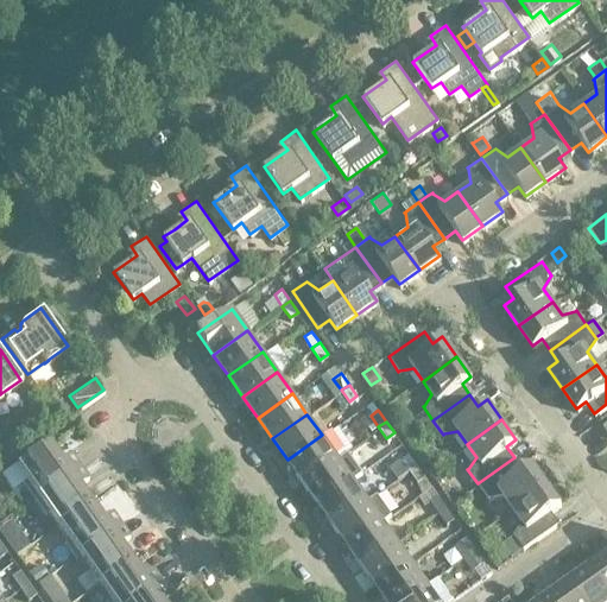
[(336,456),(322,435),(288,460),(302,481),(336,456)]
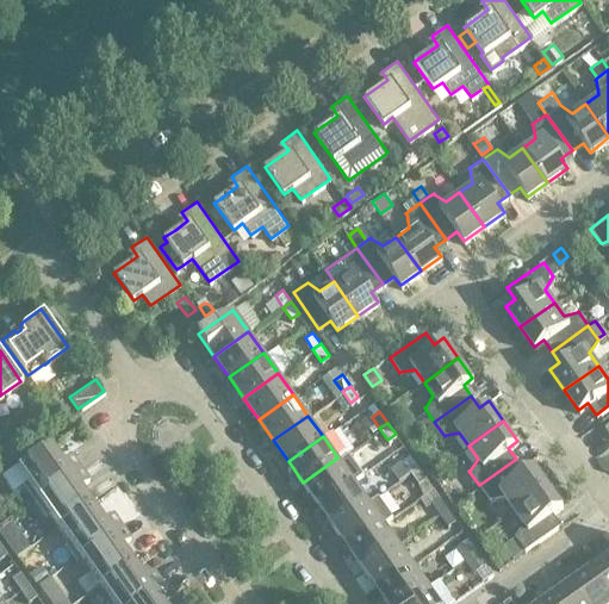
[(22,481),(32,497),(79,465),(69,452),(60,459),(48,442),(16,465),(25,479),(22,481)]
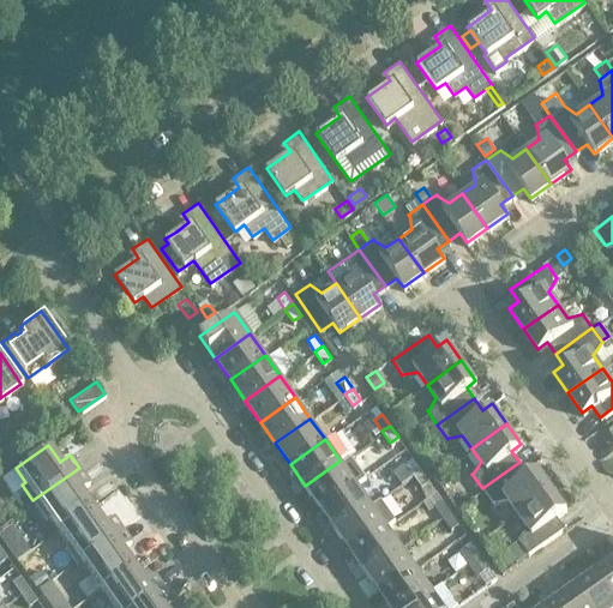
[(349,453),(340,461),(305,486),(320,506),(354,482),(365,475),(349,453)]
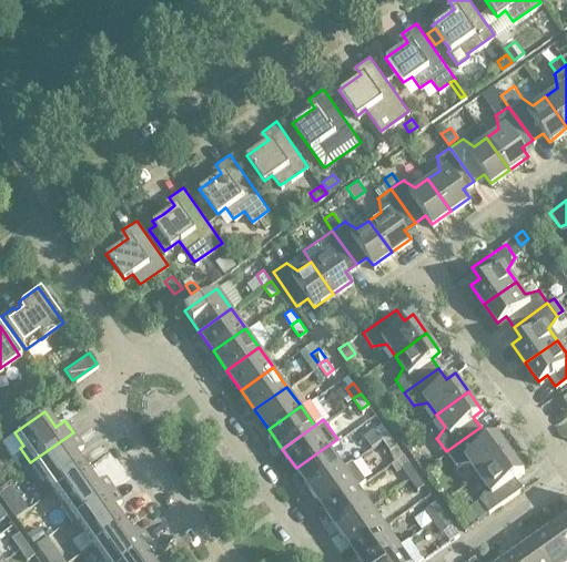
[(388,432),(381,421),(374,427),(382,438),(388,432)]
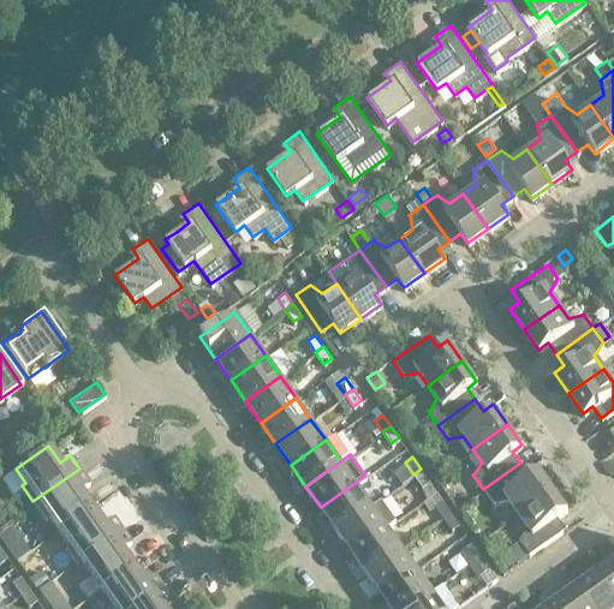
[(528,475),(520,463),(483,489),(494,505),(495,505),(507,500),(517,513),(552,488),(537,467),(528,475)]
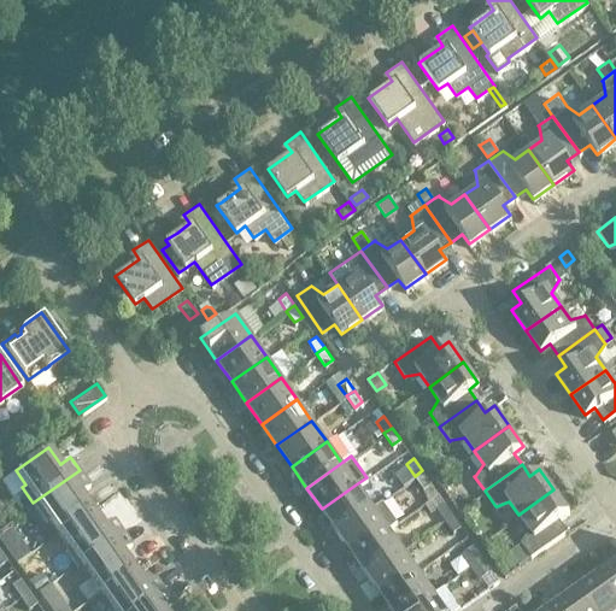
[(88,483),(80,470),(33,503),(45,520),(48,517),(58,530),(91,506),(80,491),(88,483)]
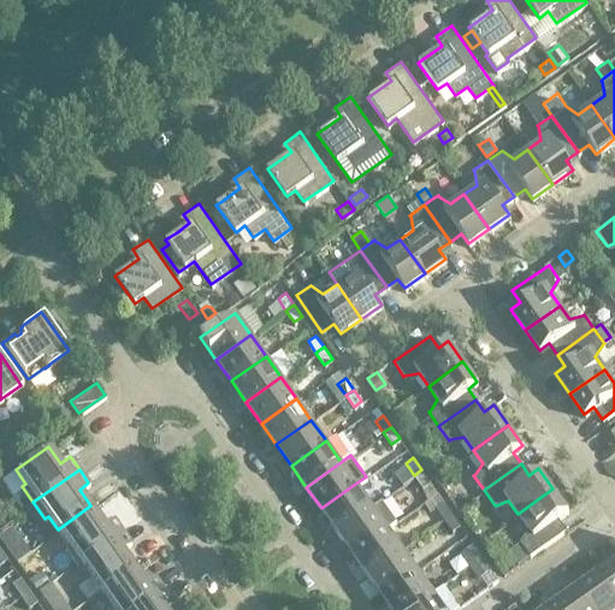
[(430,481),(421,469),(414,475),(421,486),(430,481)]
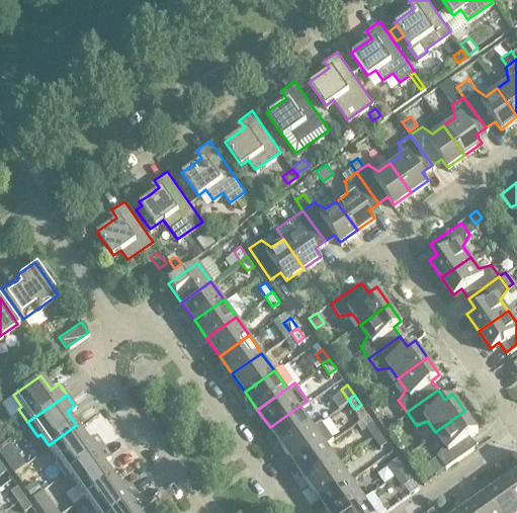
[(312,425),(298,407),(270,427),(282,445),(312,425)]
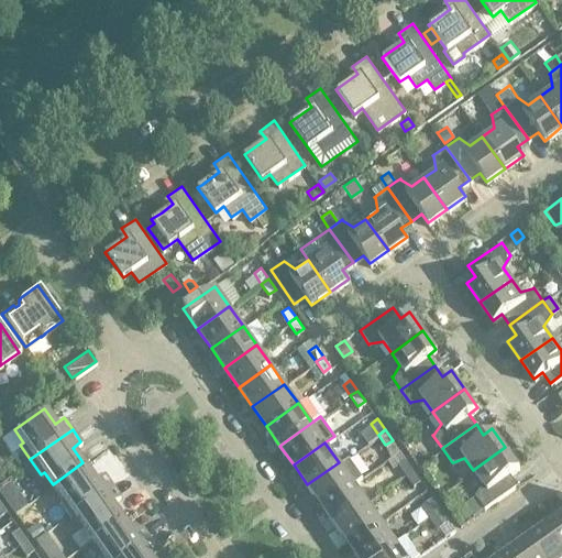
[(518,466),(505,447),(473,470),(482,482),(475,493),(474,493),(483,506),(517,483),(509,472),(518,466)]
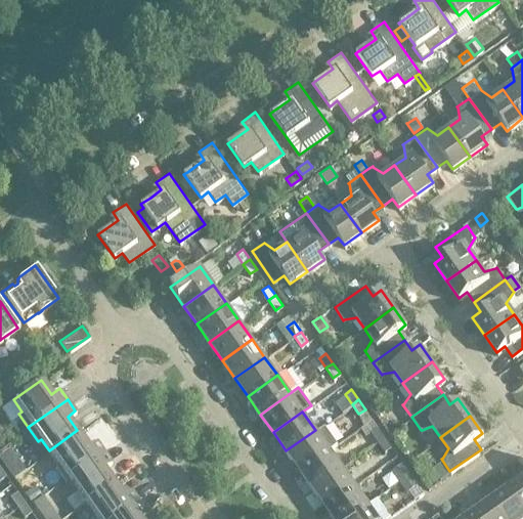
[(323,424),(315,430),(286,450),(298,469),(328,447),(337,441),(323,424)]
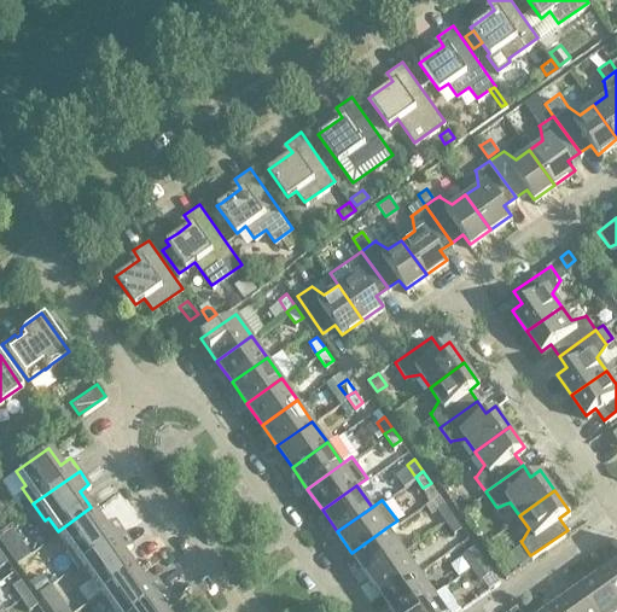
[(453,513),(444,502),(437,507),(444,519),(453,513)]
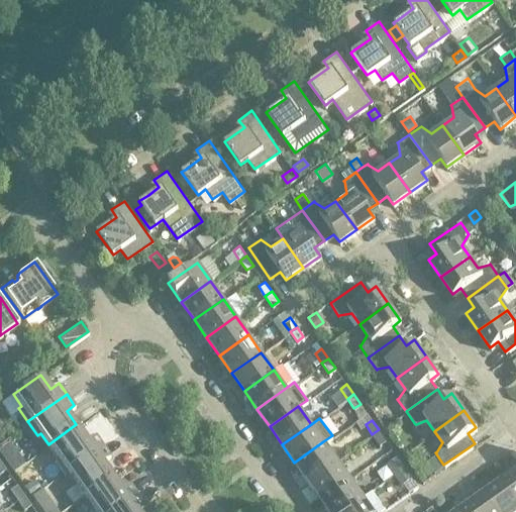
[(86,438),(76,424),(48,444),(56,455),(54,457),(63,471),(101,443),(94,432),(86,438)]
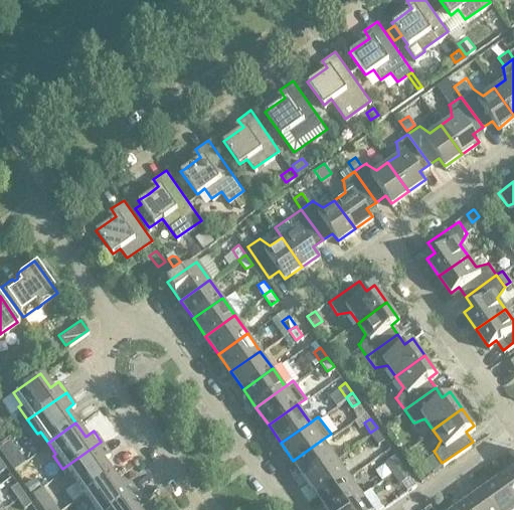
[(384,438),(377,428),(370,433),(377,443),(384,438)]
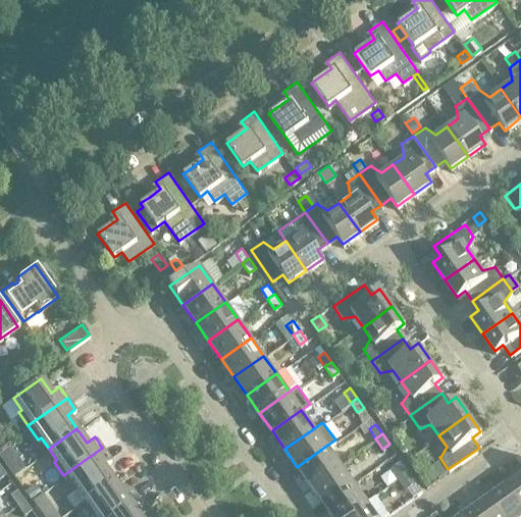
[(340,464),(326,446),(297,467),(310,484),(340,464)]
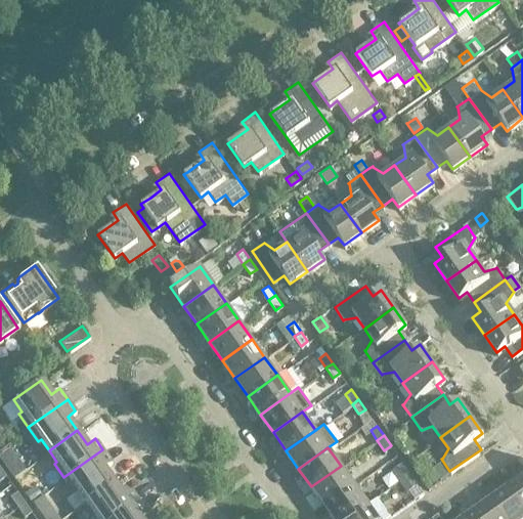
[(111,461),(102,449),(63,477),(73,491),(76,489),(84,501),(113,480),(102,466),(111,461)]
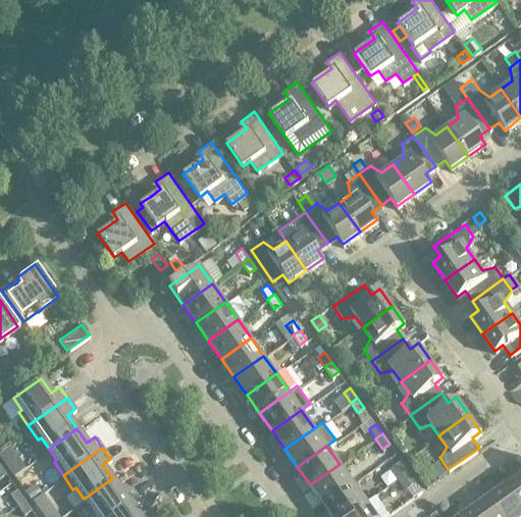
[(9,467),(13,473),(24,466),(20,460),(9,467)]
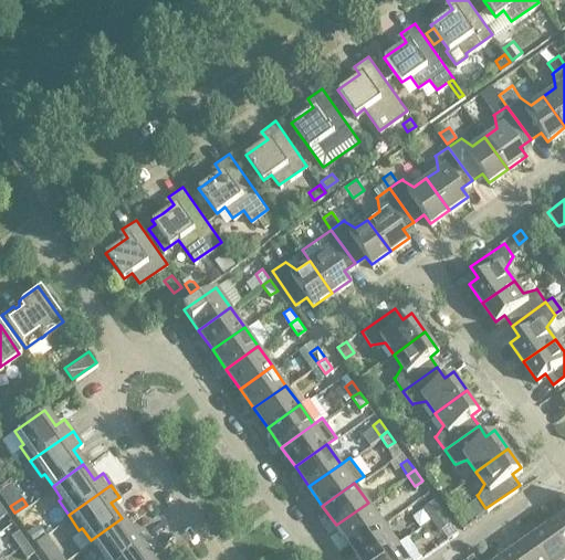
[(442,509),(435,498),(428,504),(435,514),(442,509)]
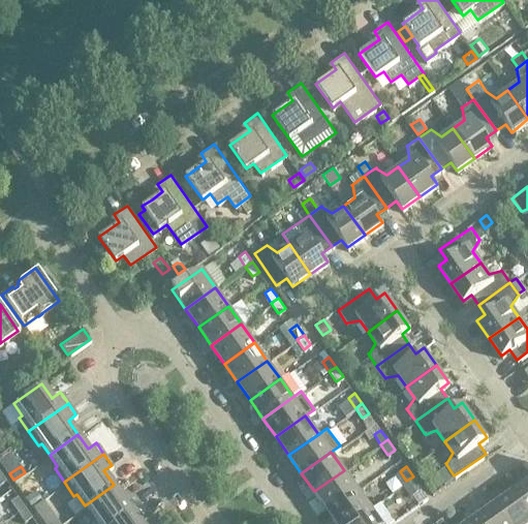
[(356,489),(344,470),(314,491),(327,510),(356,489)]
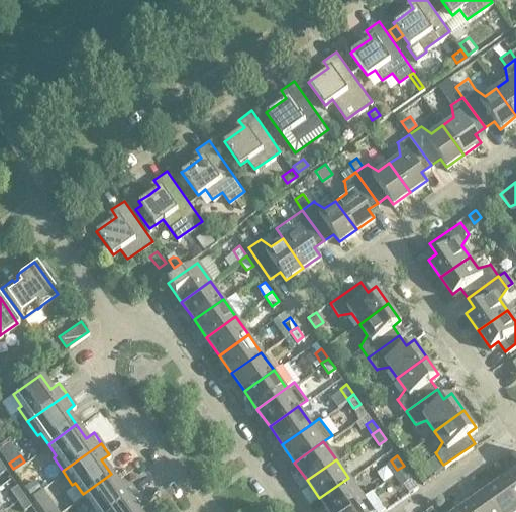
[(411,475),(404,466),(397,470),(404,480),(411,475)]
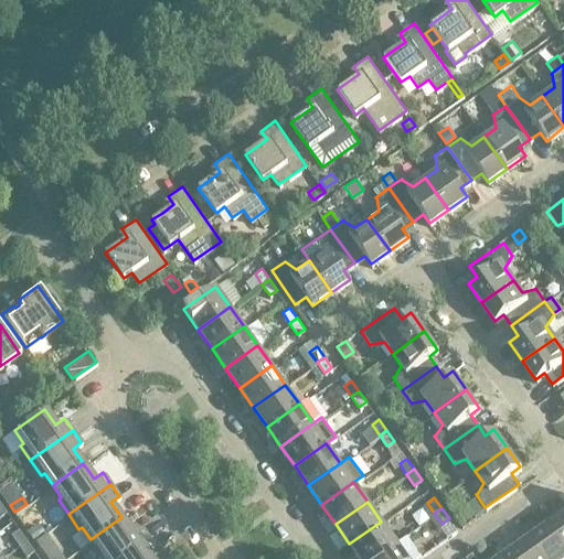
[(563,511),(549,523),(563,545),(563,511)]
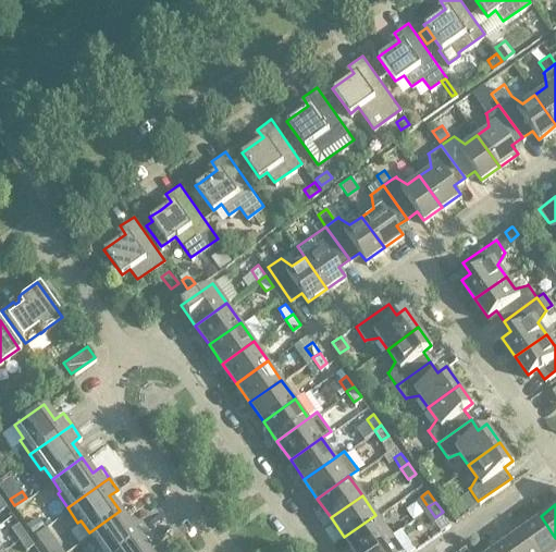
[(130,526),(120,511),(89,532),(98,544),(95,547),(98,551),(118,551),(147,531),(138,520),(130,526)]
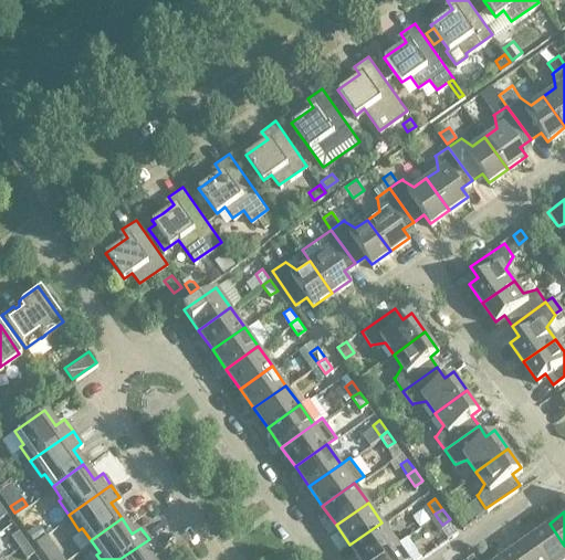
[(37,521),(27,529),(33,540),(44,532),(37,521)]
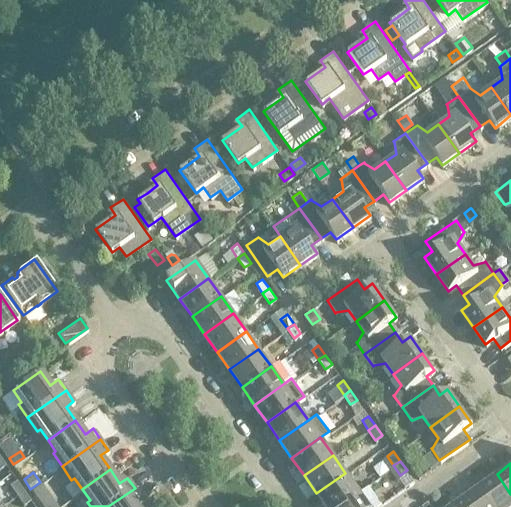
[(333,506),(358,490),(345,473),(316,493),(326,506),(333,506)]
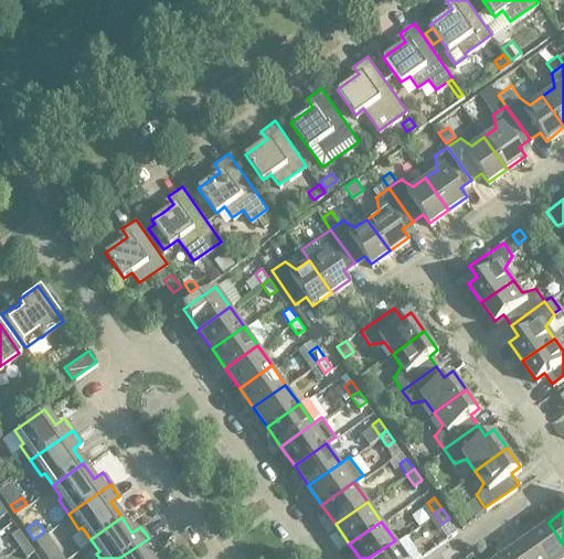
[(563,558),(563,545),(549,523),(529,536),(544,558),(563,558)]
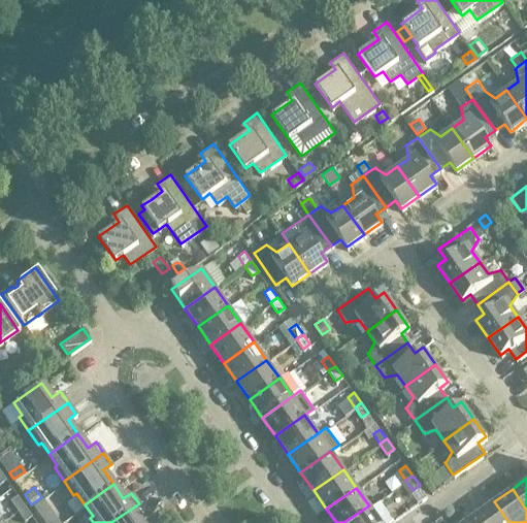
[(23,503),(15,493),(9,498),(17,509),(23,503)]
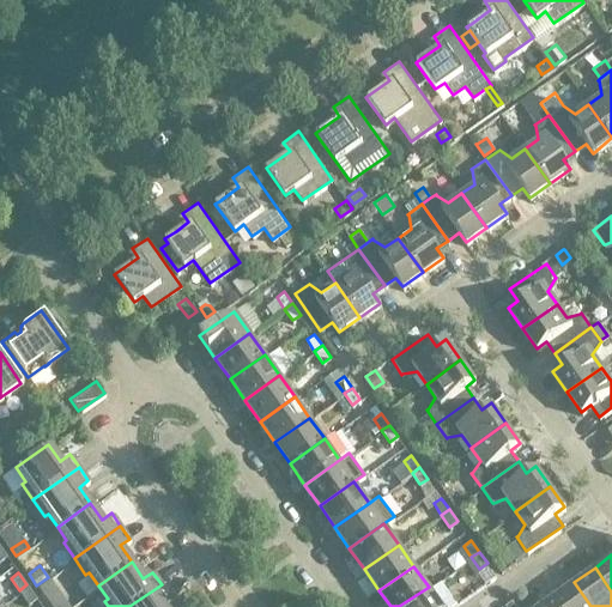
[(40,586),(46,594),(58,586),(52,577),(40,586)]
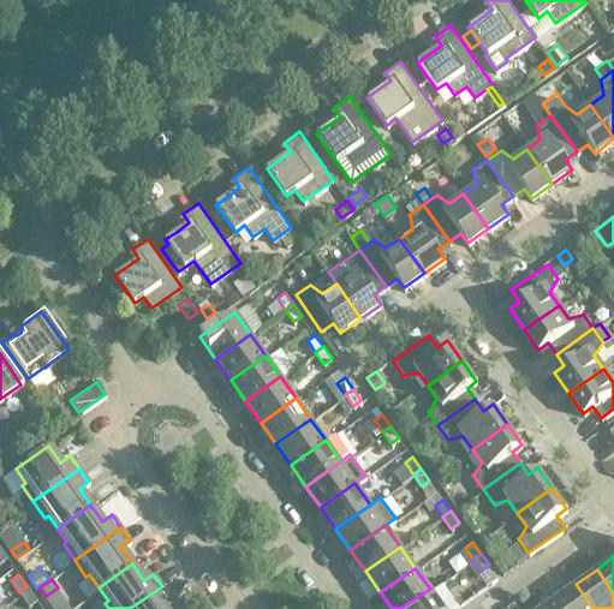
[(592,608),(576,584),(554,599),(561,608),(592,608)]
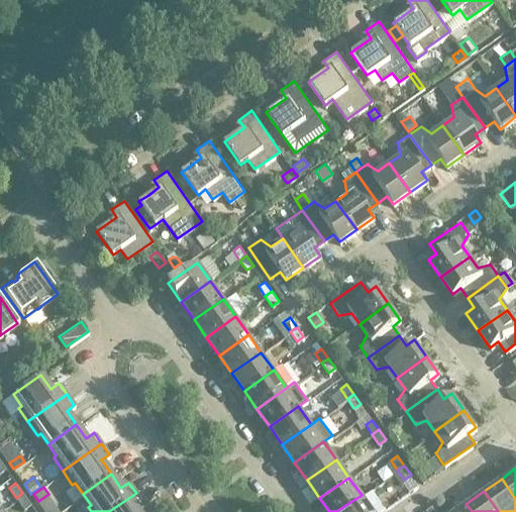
[(29,503),(22,493),(16,498),(23,508),(29,503)]
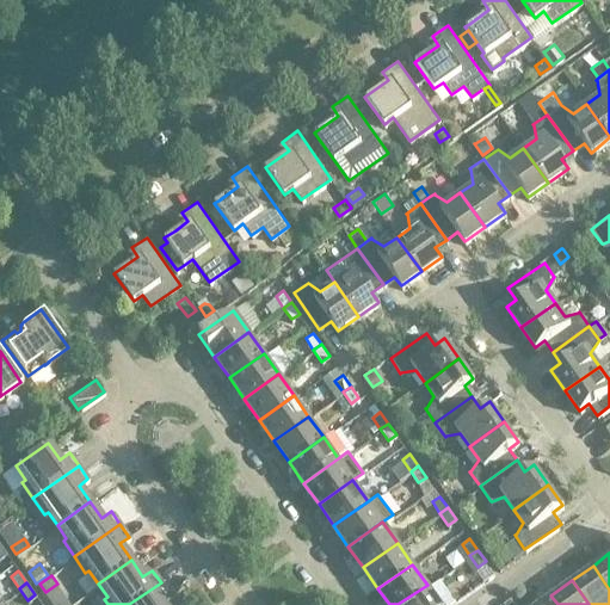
[(170,596),(161,582),(129,604),(162,604),(161,603),(170,596)]
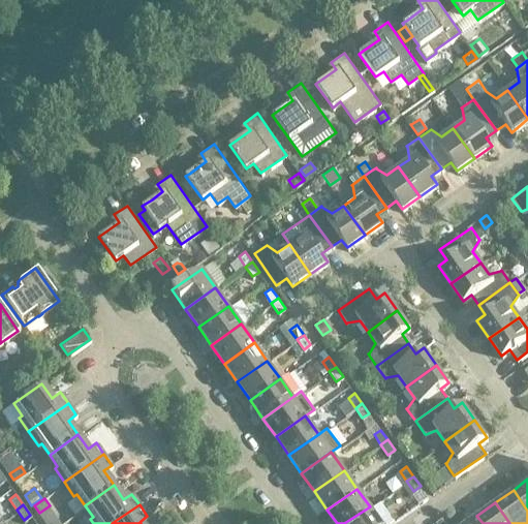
[(381,523),(370,506),(344,523),(381,523)]
